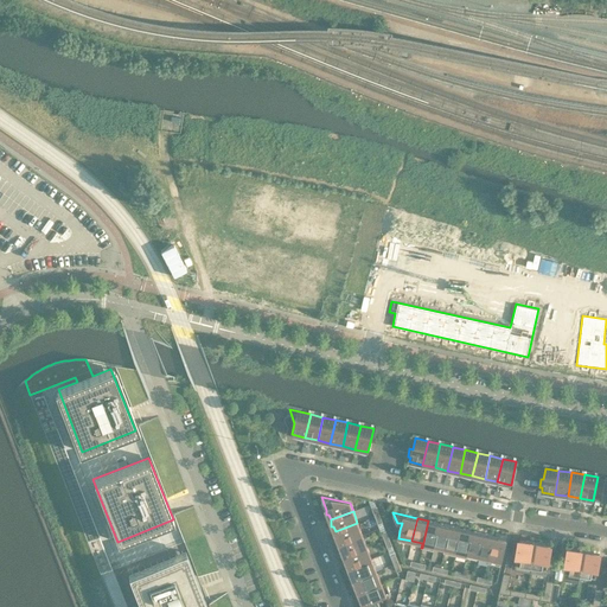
[(440,523),(428,521),(422,548),(433,550),(440,523)]
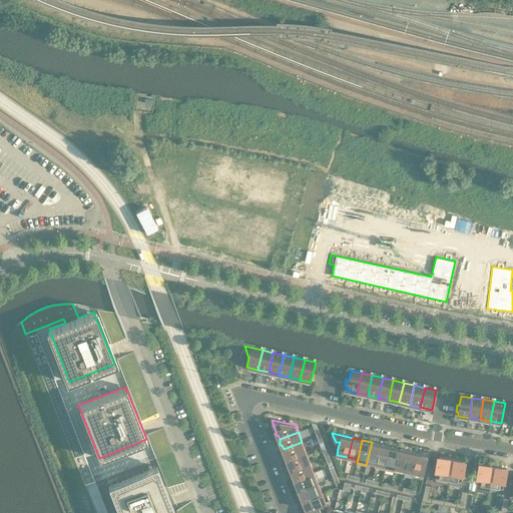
[(286,455),(288,459),(306,452),(302,442),(284,449),(284,451),(284,455),(286,455)]
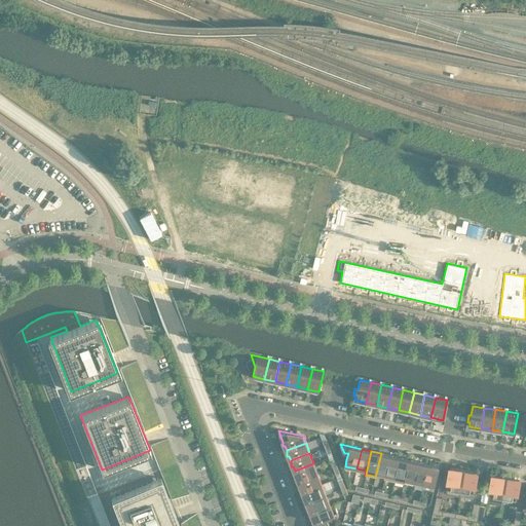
[(384,479),(390,455),(381,453),(375,477),(376,477),(376,474),(385,475),(384,479)]
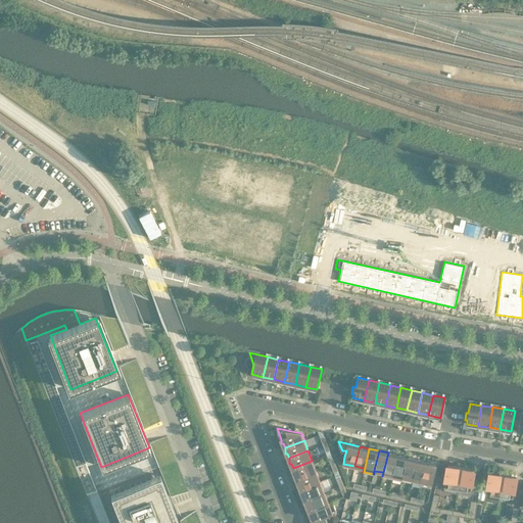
[(397,455),(388,453),(382,476),(392,479),(397,455)]
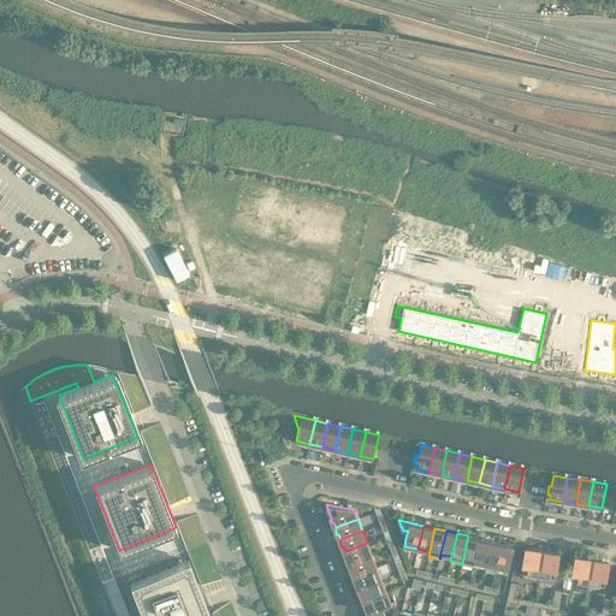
[(473,567),(480,538),(468,535),(462,564),(473,567)]
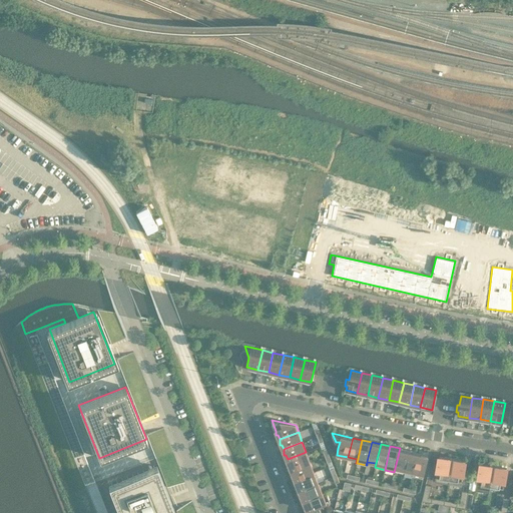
[(409,451),(400,448),(394,472),(395,472),(396,468),(404,470),(409,451)]
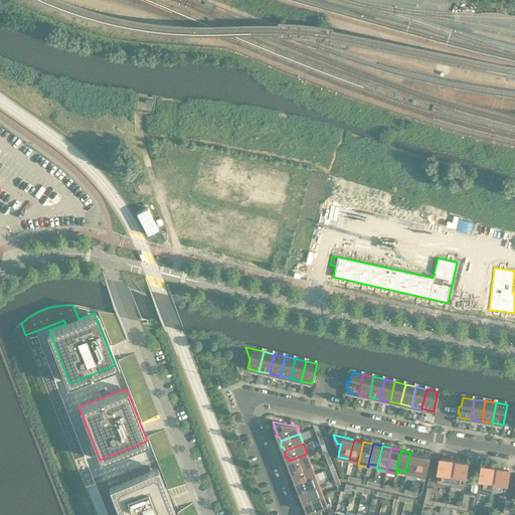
[(414,478),(419,455),(410,453),(405,472),(414,474),(413,478),(414,478)]
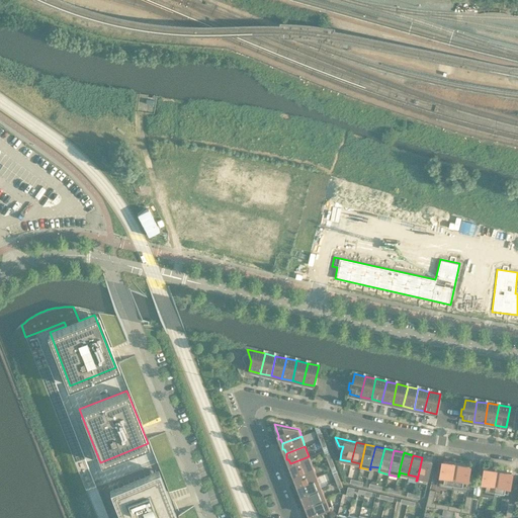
[(313,466),(309,456),(290,463),(290,465),(290,469),(292,469),(294,475),(313,466)]
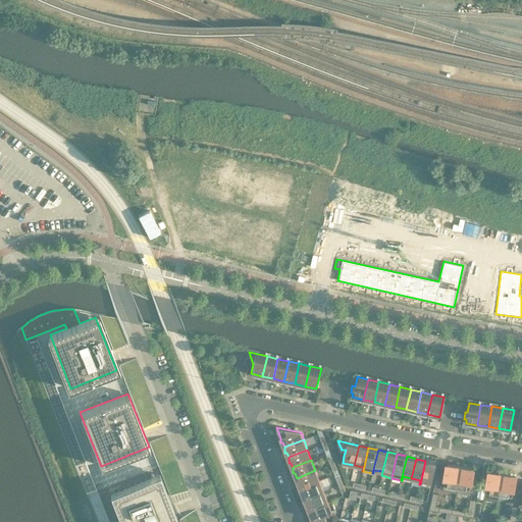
[(435,463),(425,461),(420,484),(430,486),(435,463)]
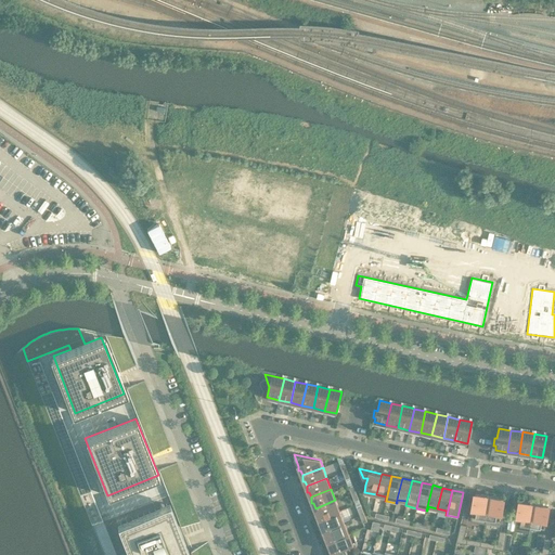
[(475,495),(470,520),(485,523),(489,495),(488,495),(488,494),(487,494),(481,494),(475,493),(475,495)]
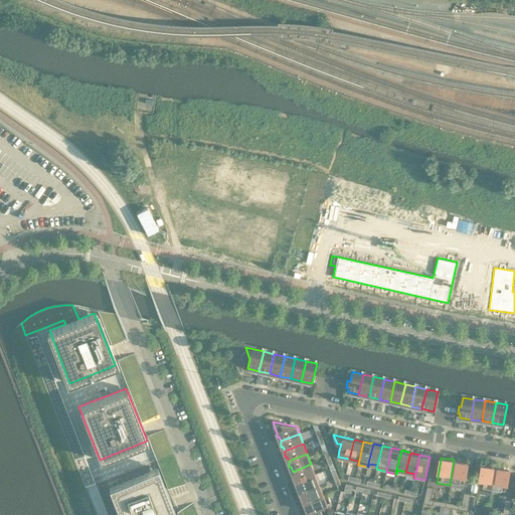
[(454,460),(450,485),(463,488),(464,484),(467,464),(467,462),(462,461),(457,460),(456,460),(454,460)]
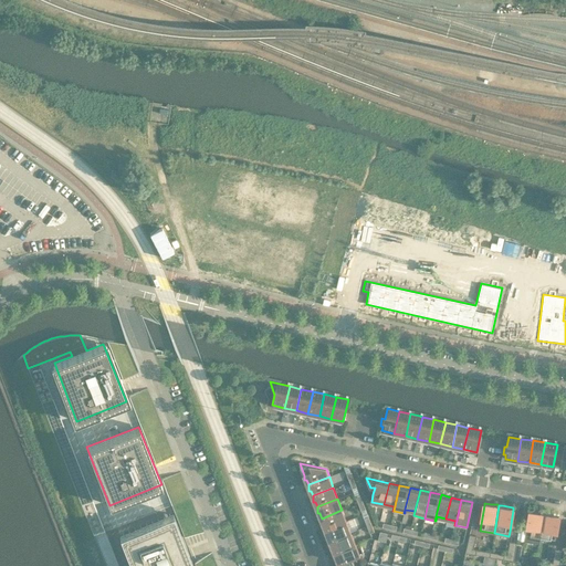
[(346,521),(342,510),(322,519),(322,520),(322,524),(324,524),(326,530),(346,521)]
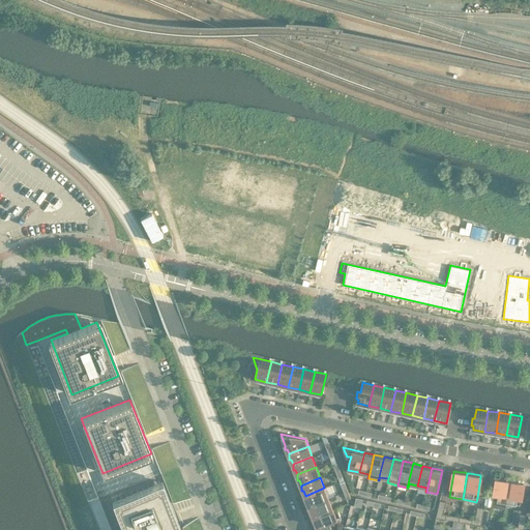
[(505,507),(506,502),(510,480),(508,480),(508,479),(497,478),(492,505),(505,507)]
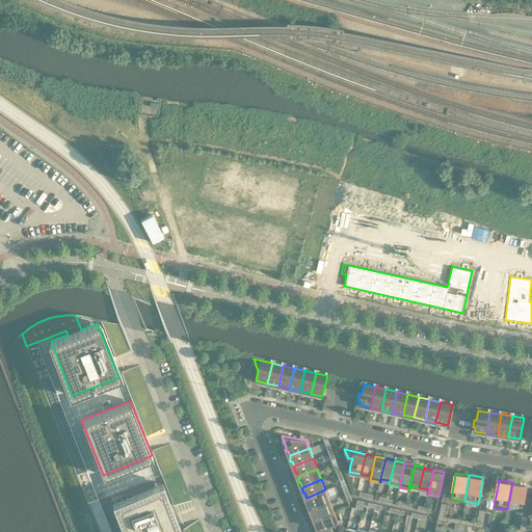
[(181,531),(162,482),(111,502),(123,531),(181,531)]
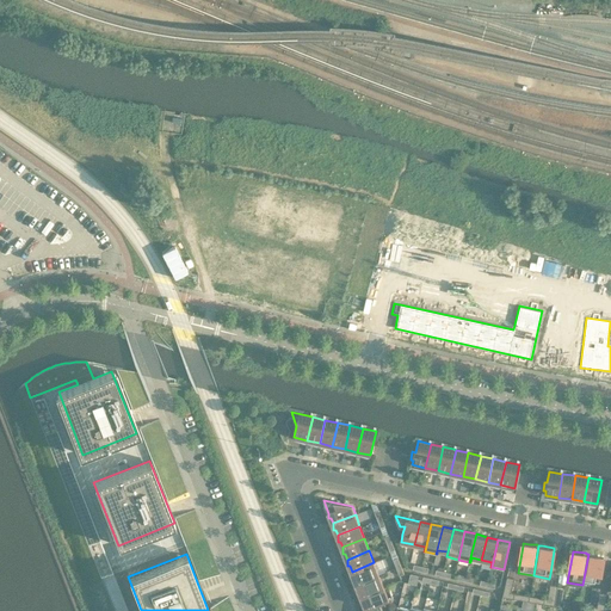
[(588,554),(584,579),(599,582),(604,556),(591,554),(590,554),(588,554)]
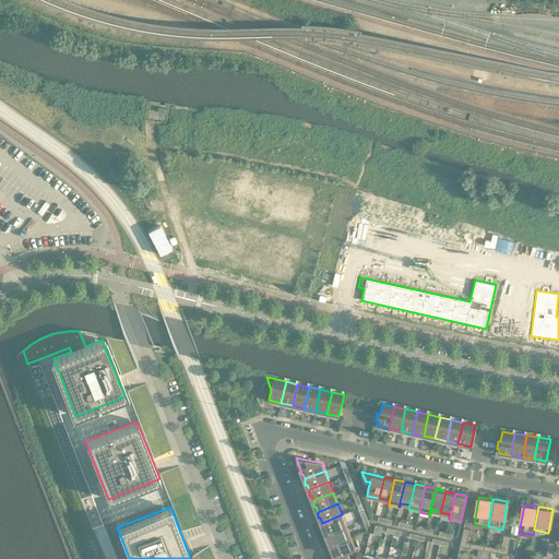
[(92,515),(105,558),(118,558),(106,522),(109,521),(106,511),(92,515)]
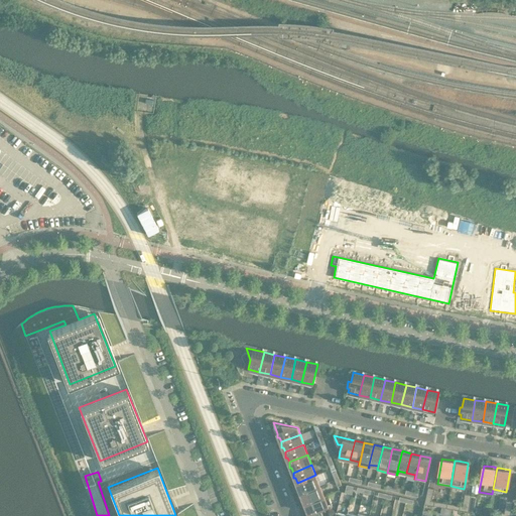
[(299,488),(301,493),(319,485),(315,475),(297,483),(297,484),(297,488),(299,488)]
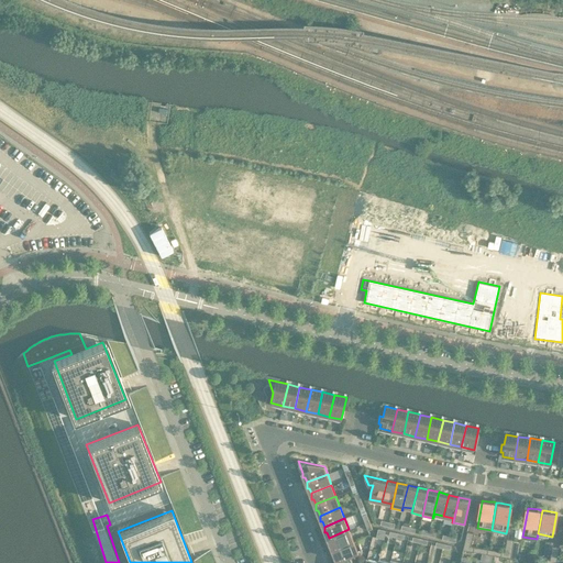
[(378,528),(376,537),(384,539),(386,530),(378,528)]
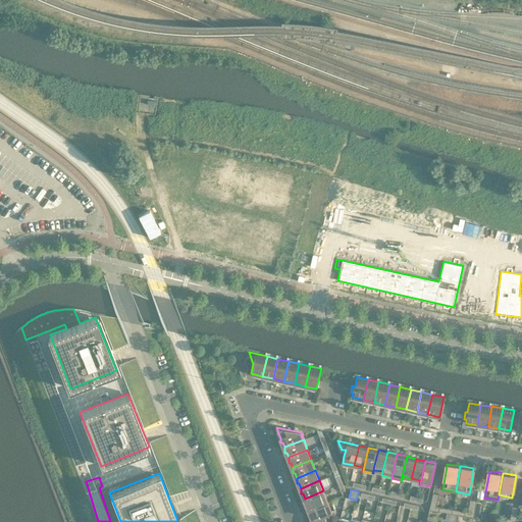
[(327,501),(323,490),(305,499),(305,500),(305,504),(307,504),(308,509),(327,501)]
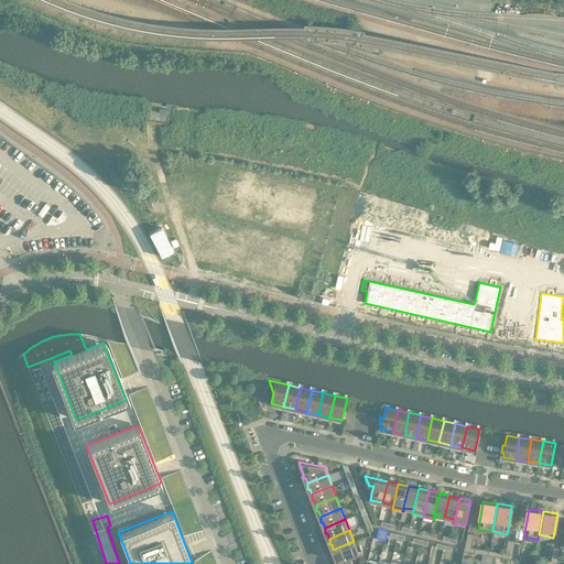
[(464,551),(474,552),(475,548),(472,546),(475,534),(468,532),(464,551)]
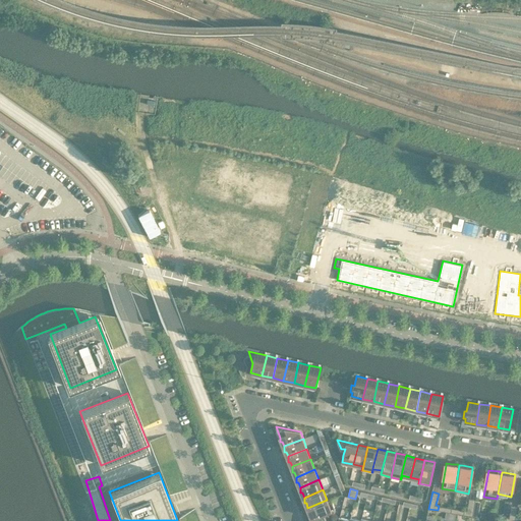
[(331,499),(327,500),(307,508),(308,509),(308,513),(310,513),(311,518),(335,509),(331,499)]
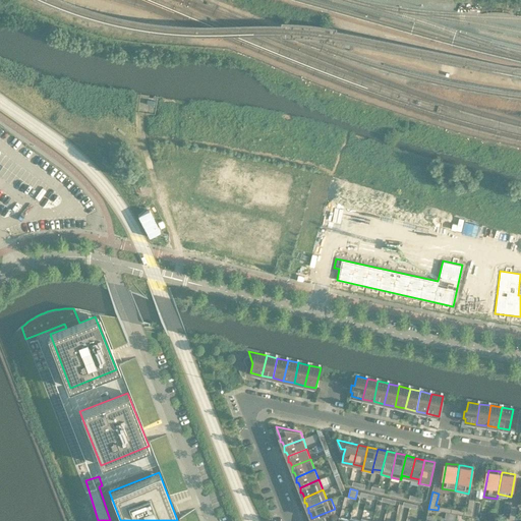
[(472,516),(475,500),(469,499),(467,511),(464,510),(464,514),(472,516)]
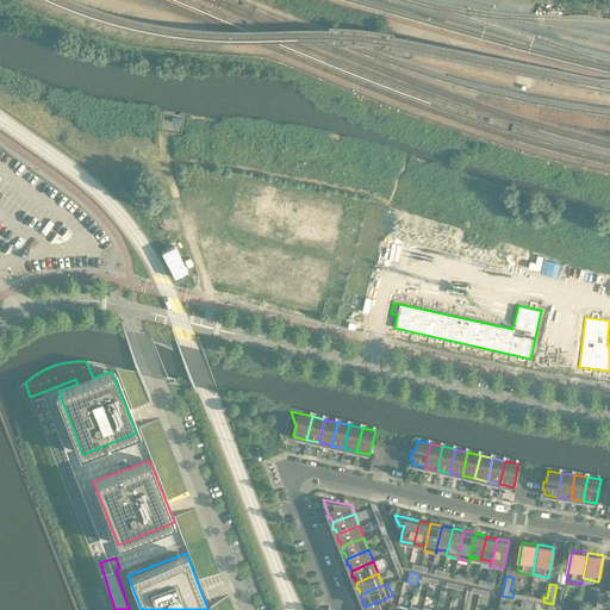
[(564,586),(556,585),(553,604),(564,605),(565,601),(561,601),(564,586)]
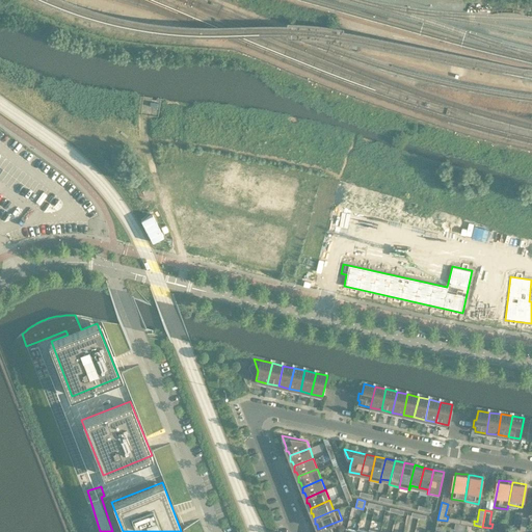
[(515,531),(526,531),(528,517),(522,516),(520,529),(517,528),(515,531)]
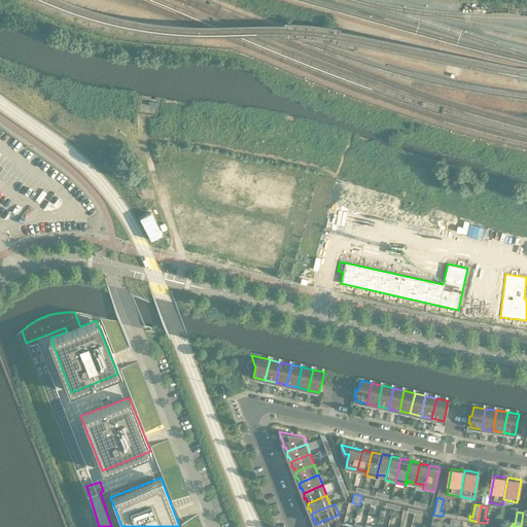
[(342,526),(341,526),(330,526),(327,520),(339,516),(339,515),(315,524),(316,526),(342,526)]
